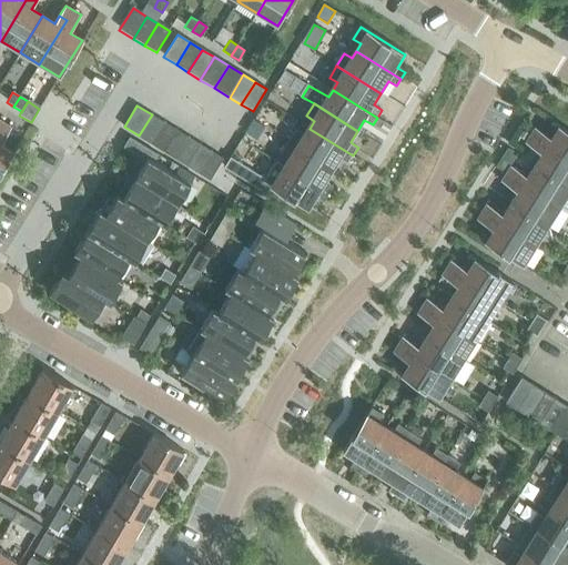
[(152,114),(139,135),(152,144),(165,122),(152,114)]
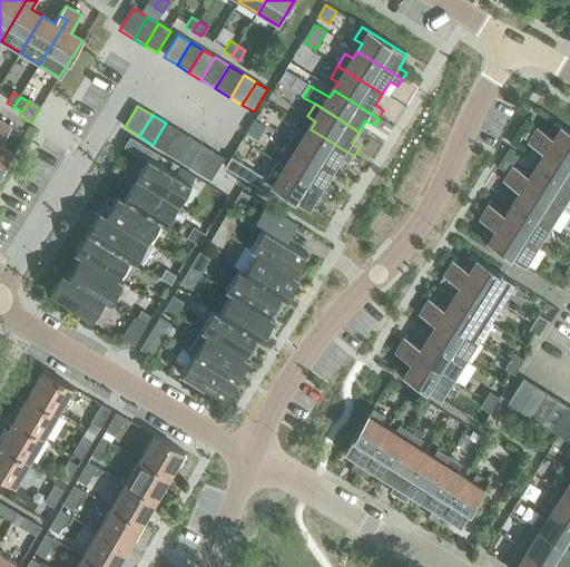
[(0,175),(13,154),(1,146),(11,128),(0,121),(0,175)]
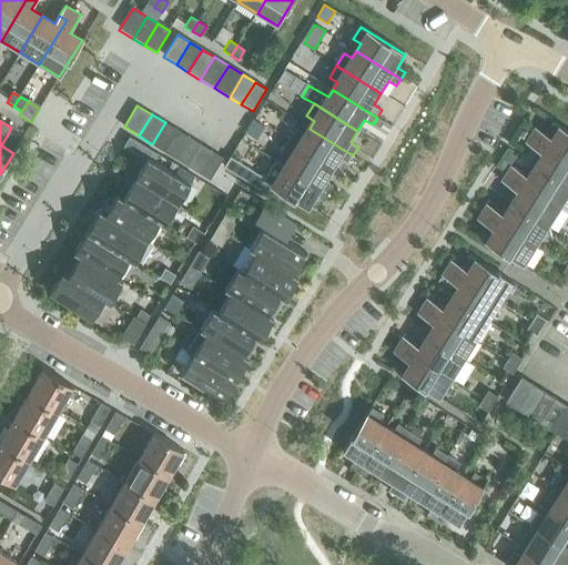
[(152,144),(163,151),(176,129),(165,122),(152,144)]
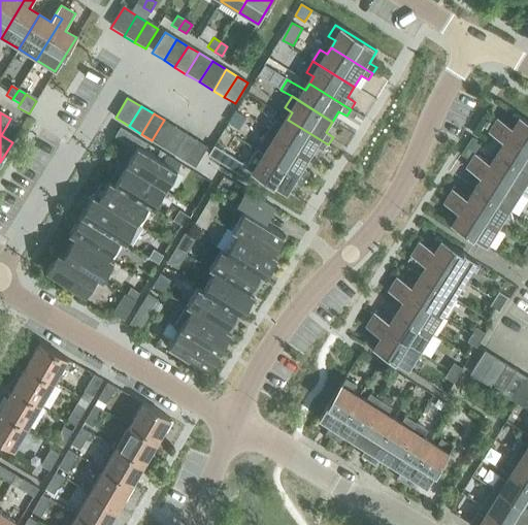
[(493,126),(497,120),(489,113),(485,121),(493,126)]
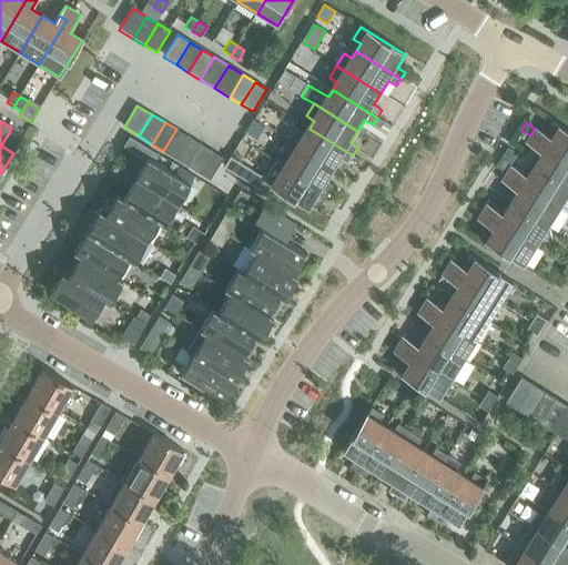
[(540,141),(567,159),(567,131),(560,127),(554,139),(536,128),(535,129),(530,135),(527,142),(526,144),(535,150),(540,141)]
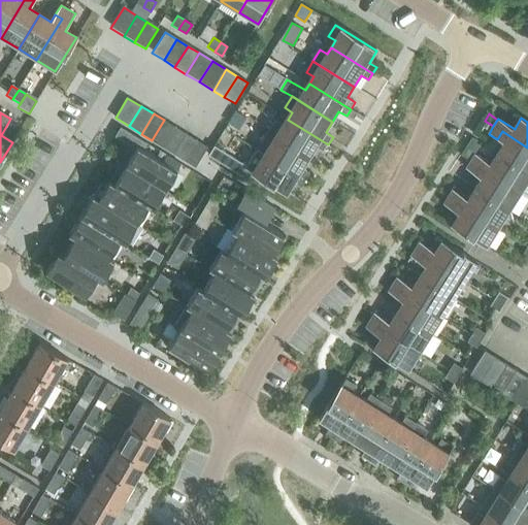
[(152,140),(164,148),(175,127),(164,120),(152,140)]
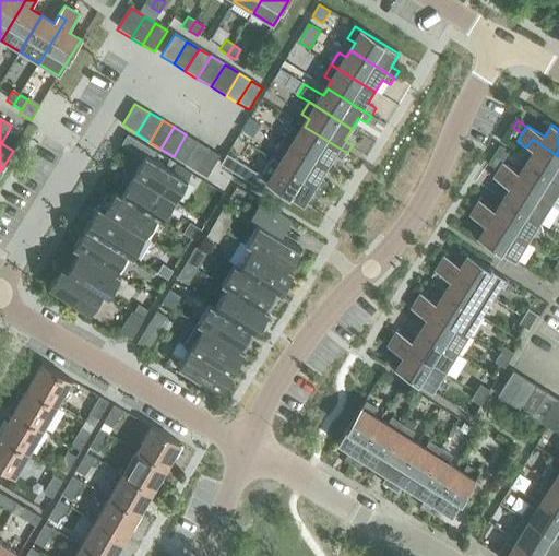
[(285,141),(329,167),(335,156),(343,161),(347,153),(305,127),(300,133),(293,129),(285,141)]
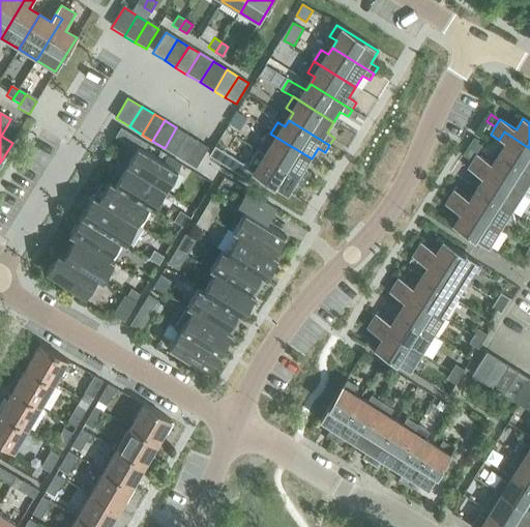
[(495,126),(487,121),(482,126),(492,133),(495,126)]
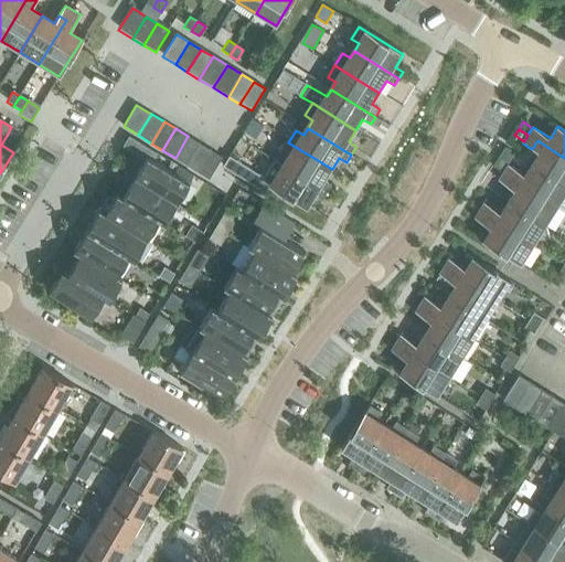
[(185,165),(199,142),(188,136),(176,158),(185,165)]
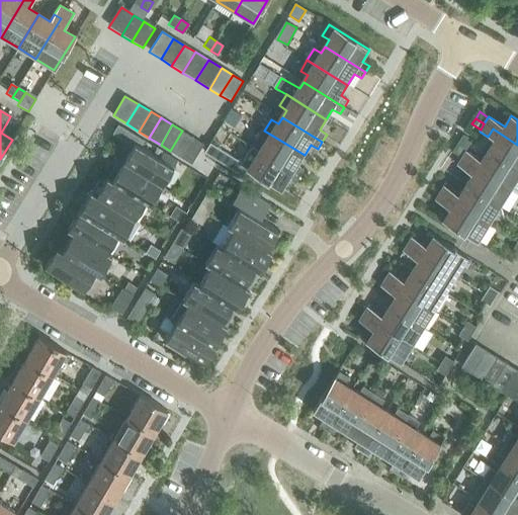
[(262,131),(255,126),(250,136),(257,140),(262,131)]
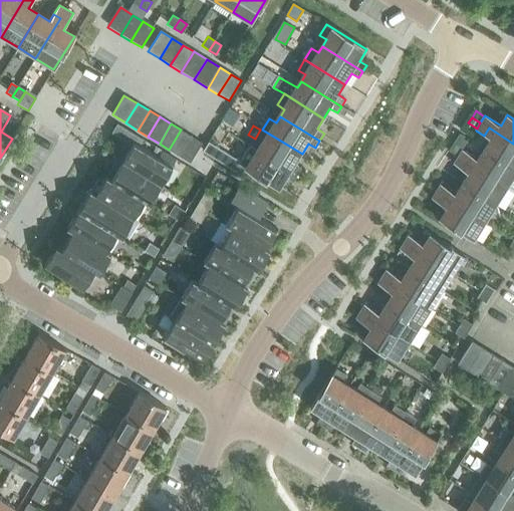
[(485,150),(513,168),(513,144),(489,128),(484,136),(492,140),(485,150)]
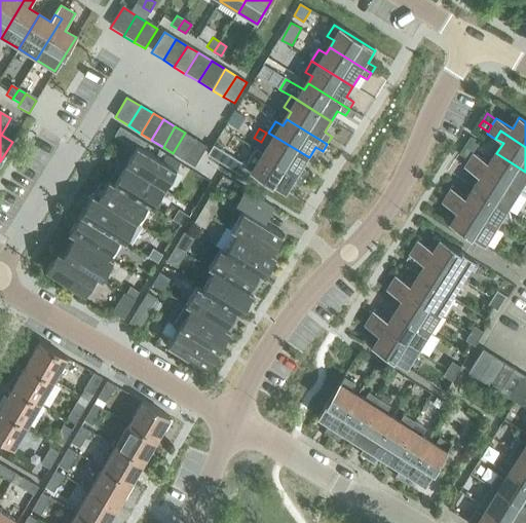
[(173,153),(183,159),(195,139),(185,133),(173,153)]
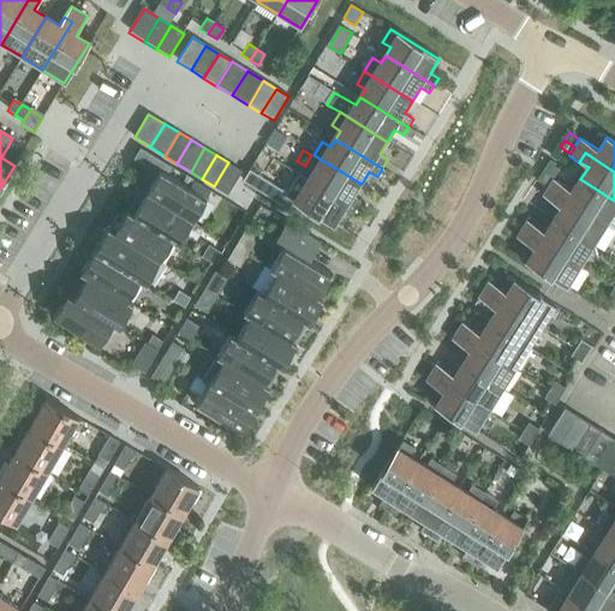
[(314,173),(309,180),(357,210),(362,202),(353,196),(362,184),(314,155),(305,168),(314,173)]
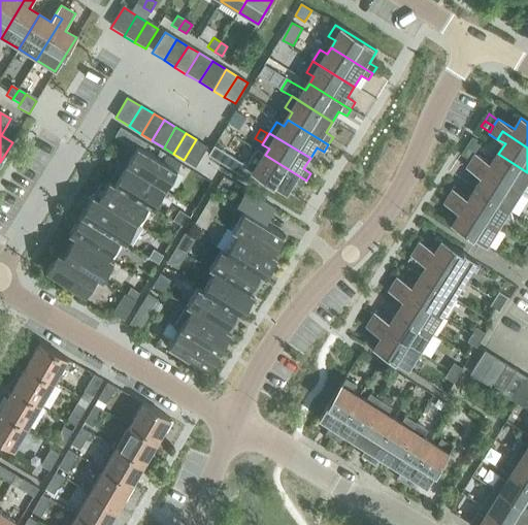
[(196,139),(184,160),(196,167),(208,146),(196,139)]
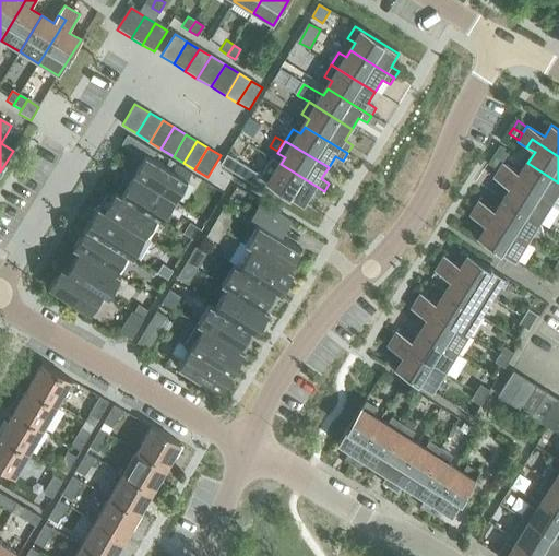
[(499,150),(489,165),(498,170),(508,155),(499,150)]
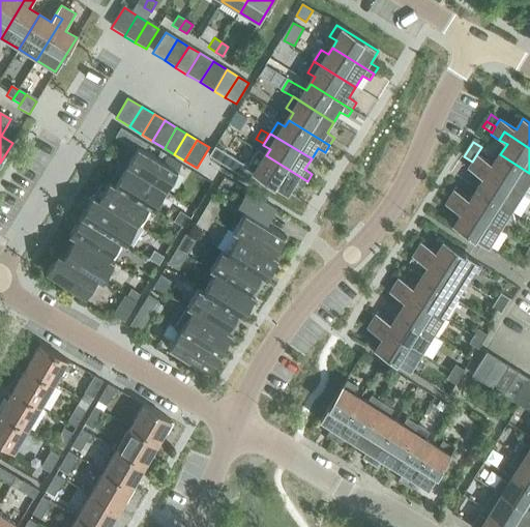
[(177,172),(180,166),(167,157),(163,164),(137,148),(125,168),(166,192),(177,172)]
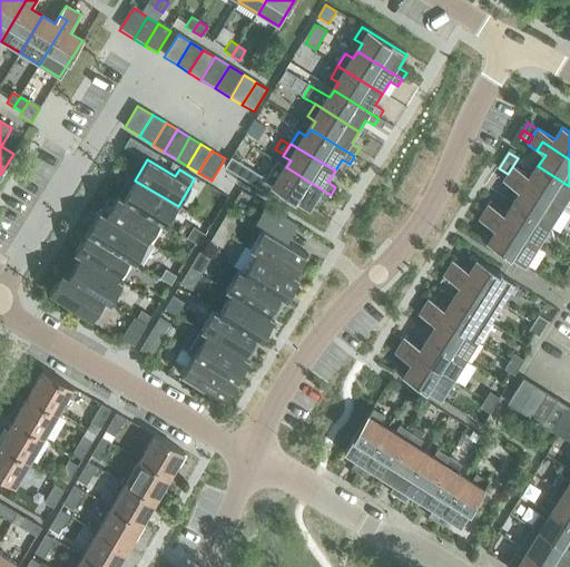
[(569,196),(569,186),(538,166),(531,177),(513,166),(503,183),(513,188),(518,181),(562,209),(569,196)]
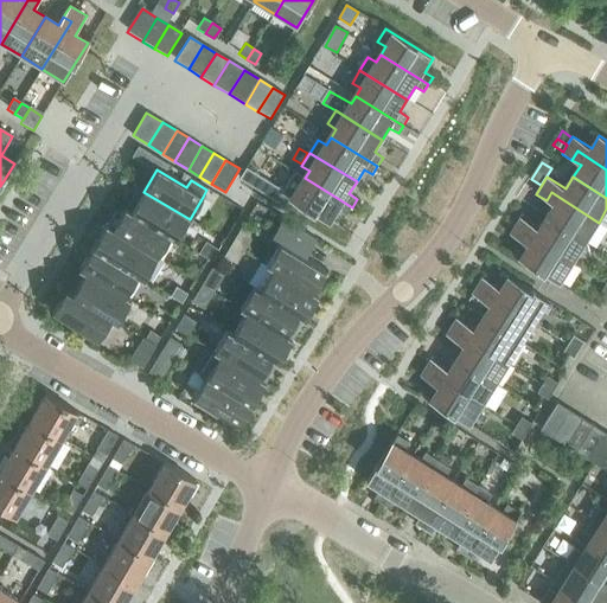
[(269,183),(262,194),(285,207),(291,199),(331,224),(339,210),(347,215),(352,207),(305,178),(299,188),(291,184),(285,192),(269,183)]
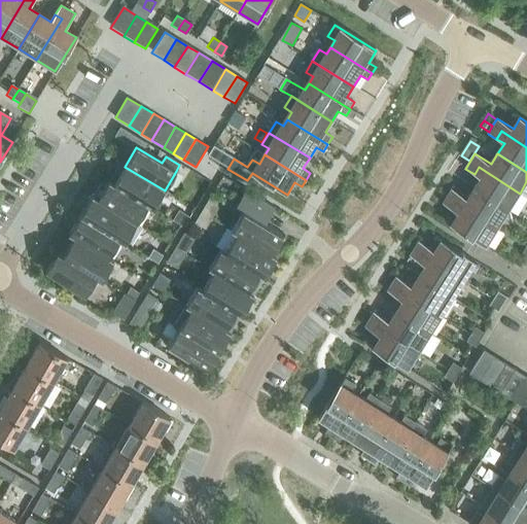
[(165,190),(125,167),(120,164),(113,175),(117,178),(114,184),(113,184),(149,207),(148,208),(152,210),(165,190)]
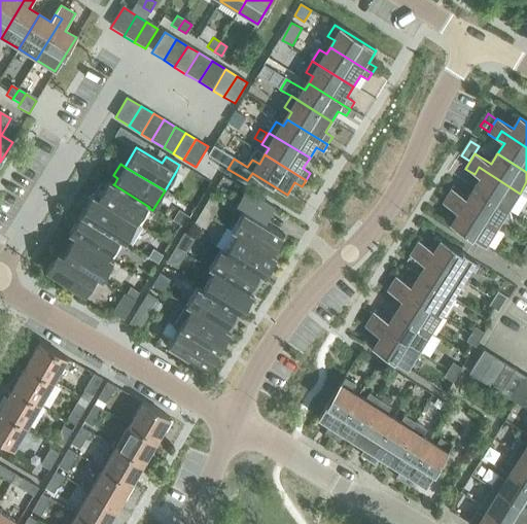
[(479,167),(475,174),(482,179),(476,189),(508,211),(518,216),(526,200),(526,197),(520,194),(479,167)]
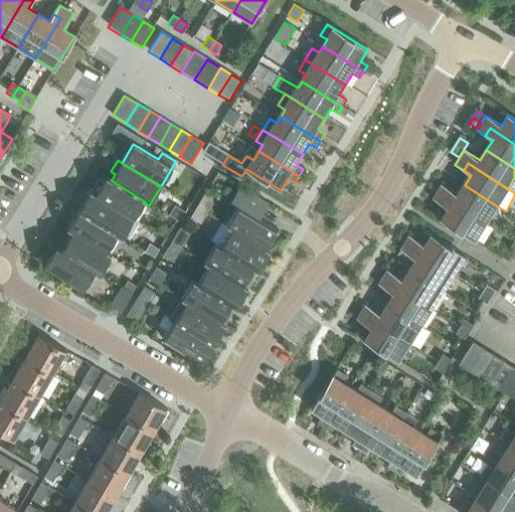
[(102,177),(92,192),(96,195),(95,195),(130,217),(129,218),(133,220),(134,221),(145,203),(146,202),(111,180),(112,180),(106,177),(105,179),(102,177)]
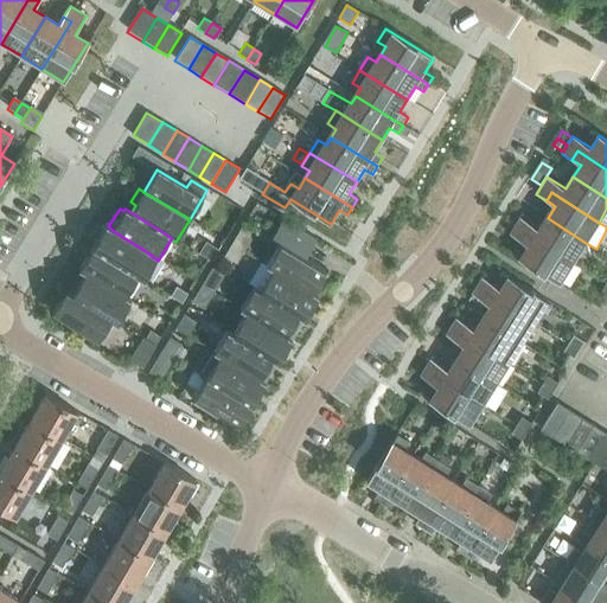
[(574,262),(586,243),(548,218),(540,230),(521,218),(510,235),(521,241),(526,232),(574,262)]
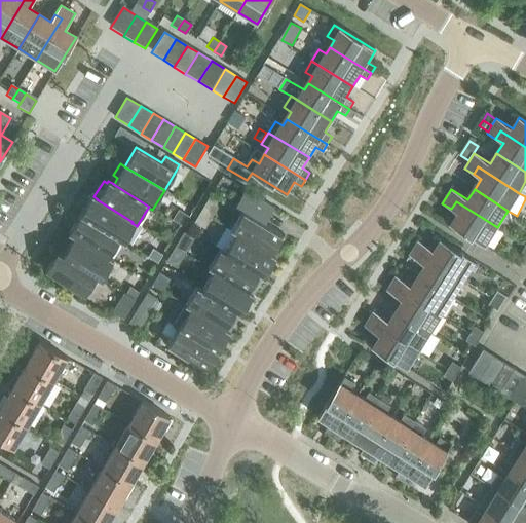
[(283,236),(264,225),(274,208),(246,190),(235,208),(242,212),(231,231),(236,234),(236,233),(271,255),(272,254),(283,236)]
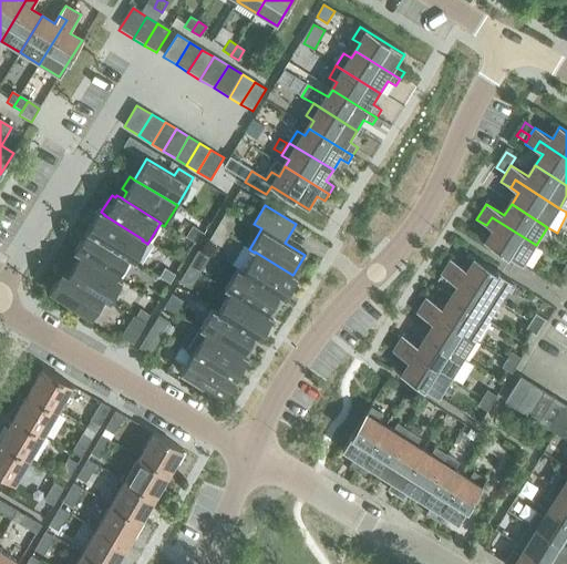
[(100,212),(86,234),(130,259),(134,263),(146,243),(142,241),(143,239),(104,215),(105,215),(101,212),(100,212)]
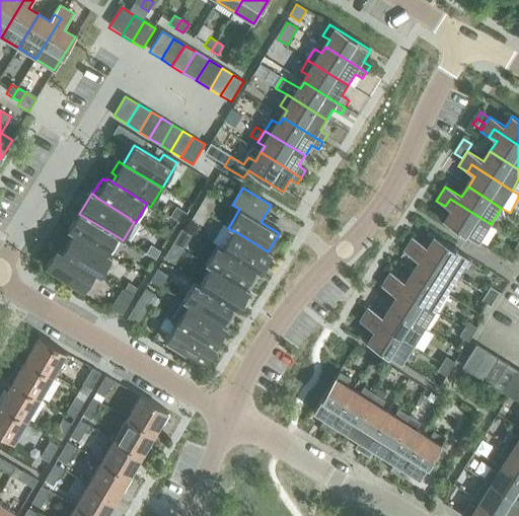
[(206,197),(199,209),(209,216),(217,203),(206,197)]
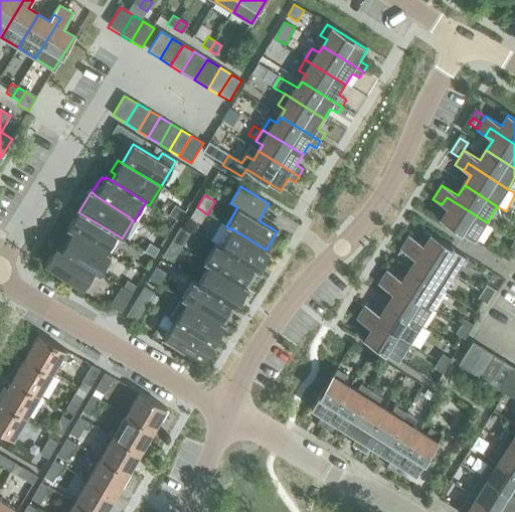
[(447,197),(442,204),(449,208),(442,219),(476,240),(487,222),(447,197)]
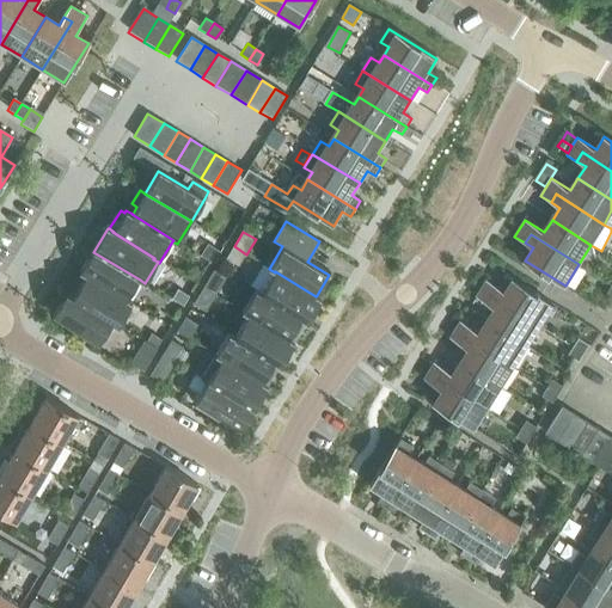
[(201,257),(209,260),(210,259),(214,262),(219,253),(207,246),(201,257)]
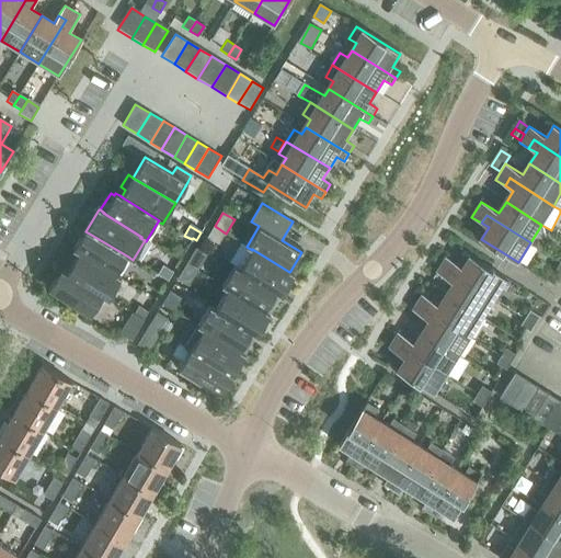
[(215,226),(207,238),(219,245),(226,234),(215,226)]
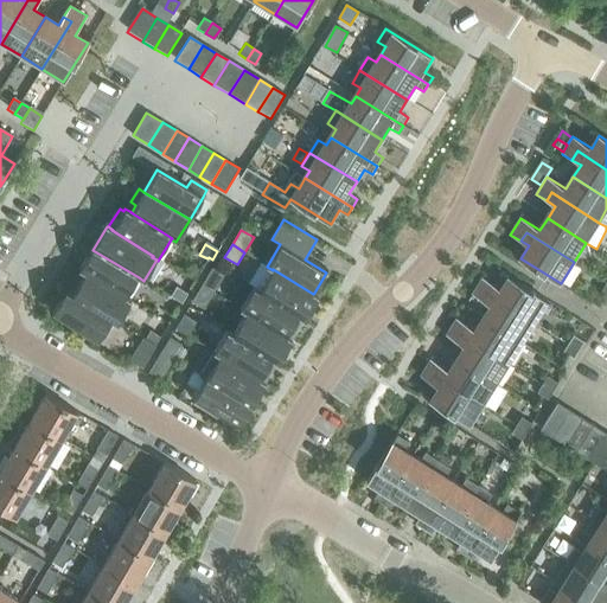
[(127,299),(139,277),(93,250),(78,273),(84,276),(84,275),(127,300),(127,299)]
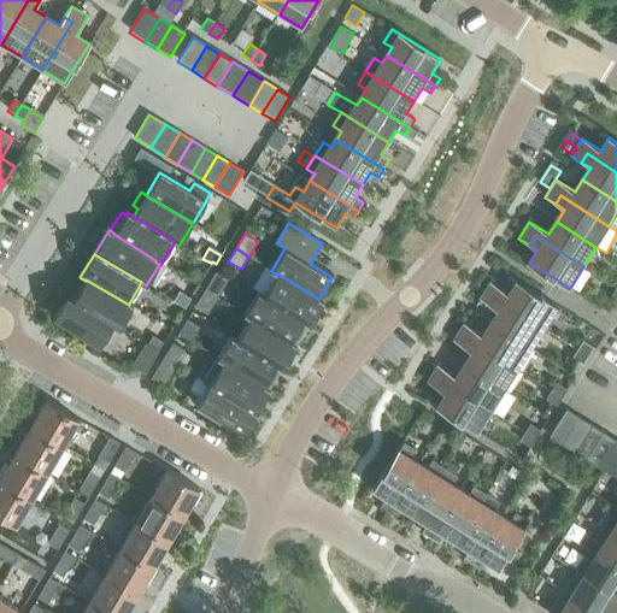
[(277,275),(264,295),(263,296),(305,322),(304,323),(310,326),(325,301),(319,298),(318,299),(277,273),(277,275)]
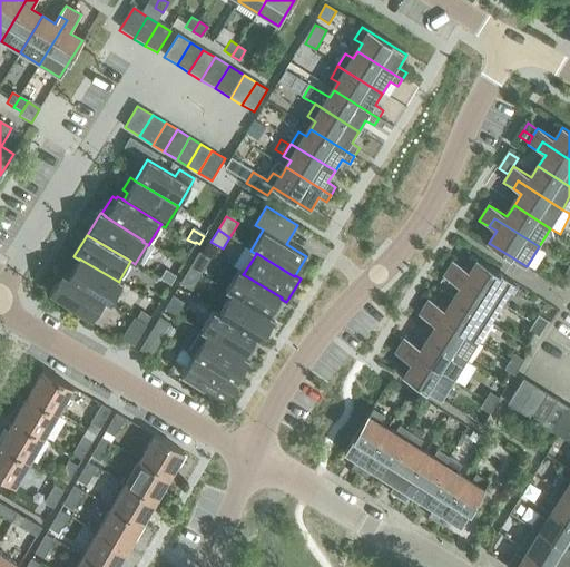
[(190,267),(203,275),(210,261),(199,254),(190,267)]
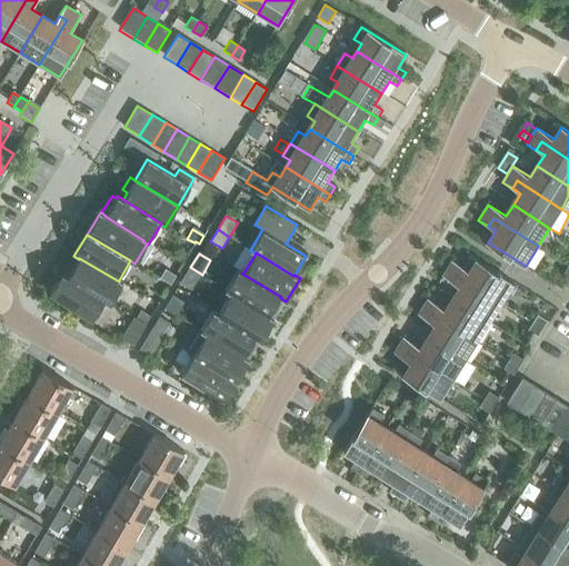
[(79,258),(79,259),(68,276),(68,277),(107,301),(107,303),(111,306),(125,284),(119,280),(119,281),(79,258)]
